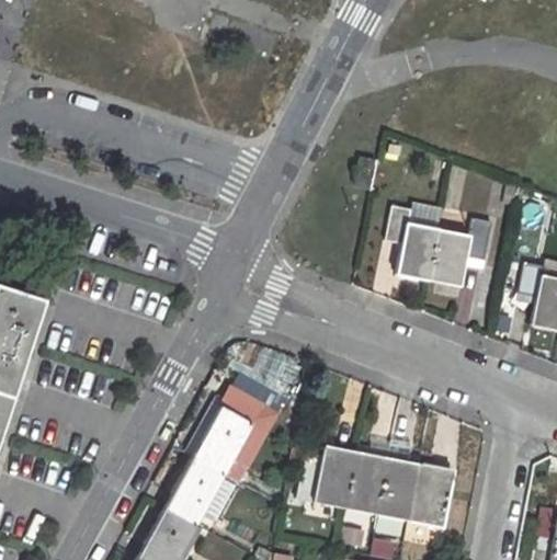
[(395,206),(388,240),(404,243),(398,273),(431,280),(440,229),(444,207),(412,202),(411,208),(395,206)]
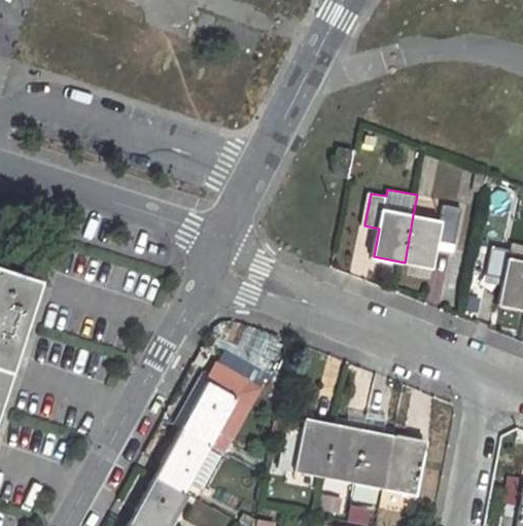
[(413,215),(405,263),(434,269),(440,240),(455,243),(462,207),(446,204),(443,220),(413,215)]
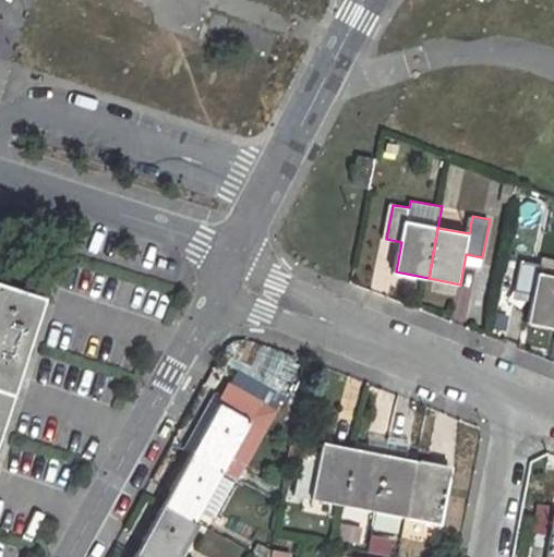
[(534,294),(529,323),(553,326),(553,275),(539,273),(541,263),(524,259),(517,290),(534,294)]
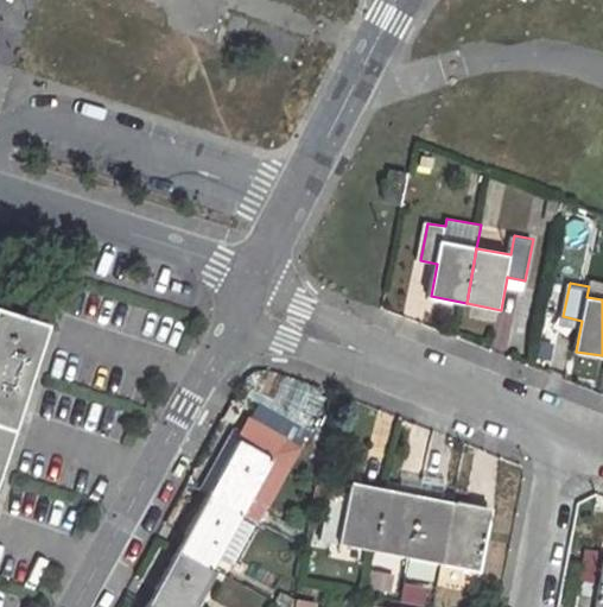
[(0,309),(0,475),(1,474),(0,473),(0,460),(25,385),(29,386),(32,378),(35,370),(30,368),(44,324),(0,309)]
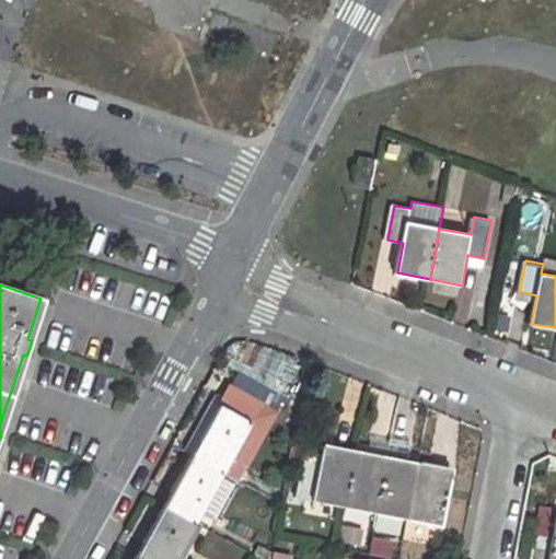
[(222,406),(194,455),(224,472),(252,421),(222,406)]
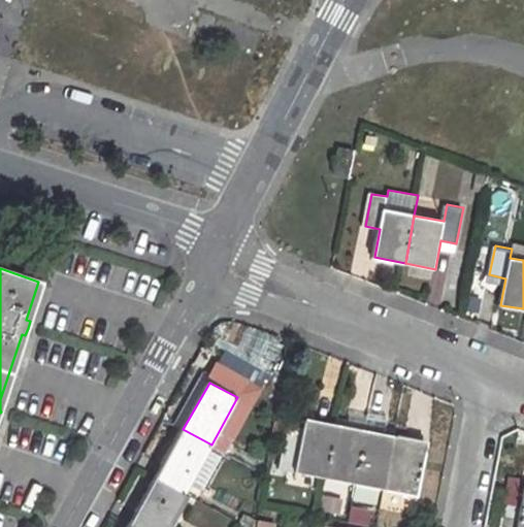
[(288,425),(280,467),(326,478),(334,430),(316,426),(317,420),(305,417),(303,428),(288,425)]
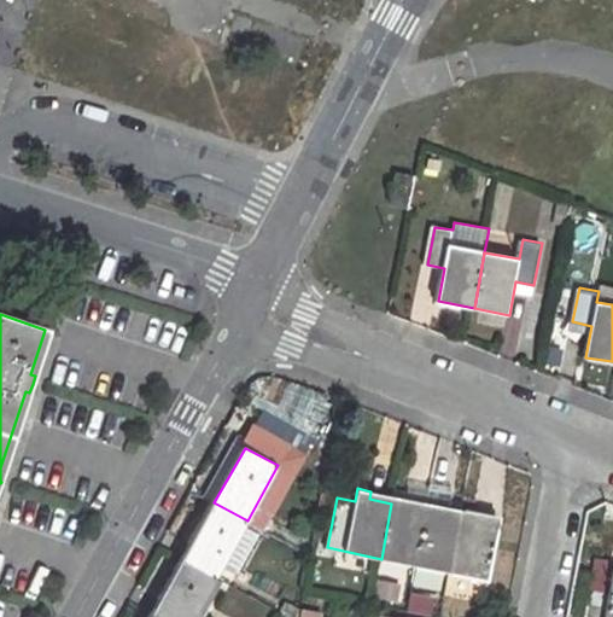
[(391,504),(381,559),(416,566),(427,512),(407,507),(408,499),(393,495),(391,504)]
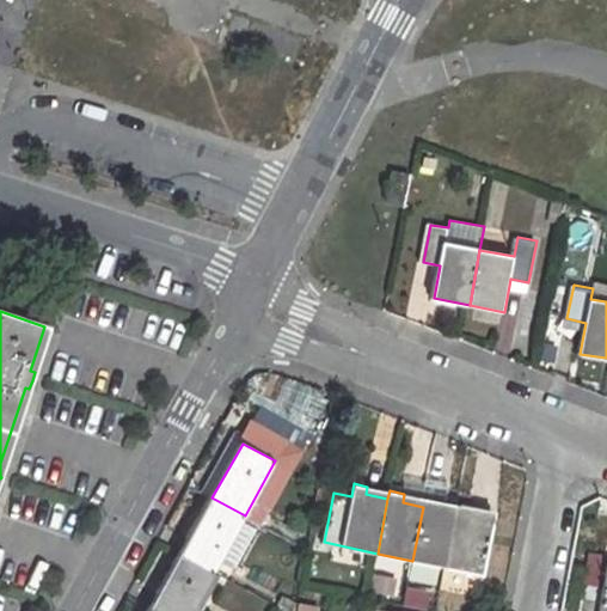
[(404,494),(403,502),(423,507),(425,499),(404,494)]
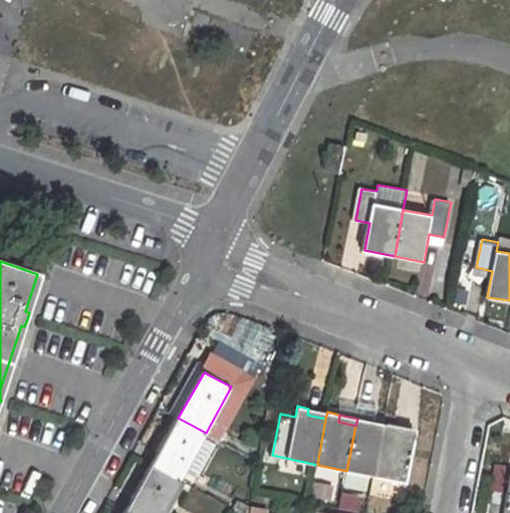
[(178,418),(152,465),(180,479),(185,471),(197,478),(216,444),(203,437),(206,433),(178,418)]
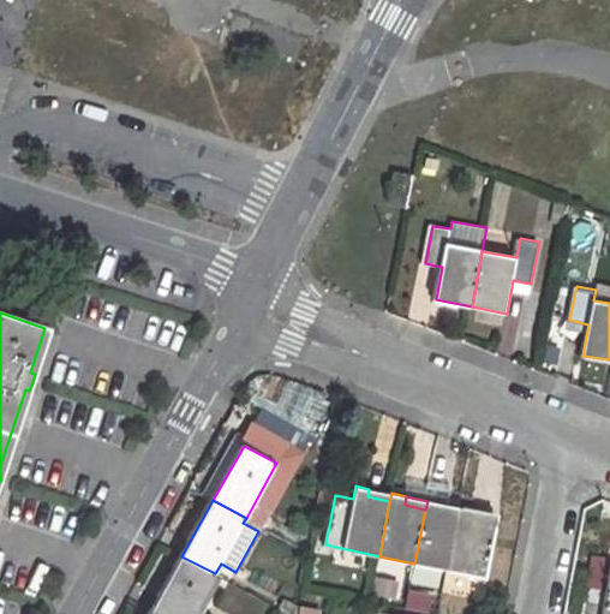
[(428,501),(425,510),(448,513),(449,505),(428,501)]
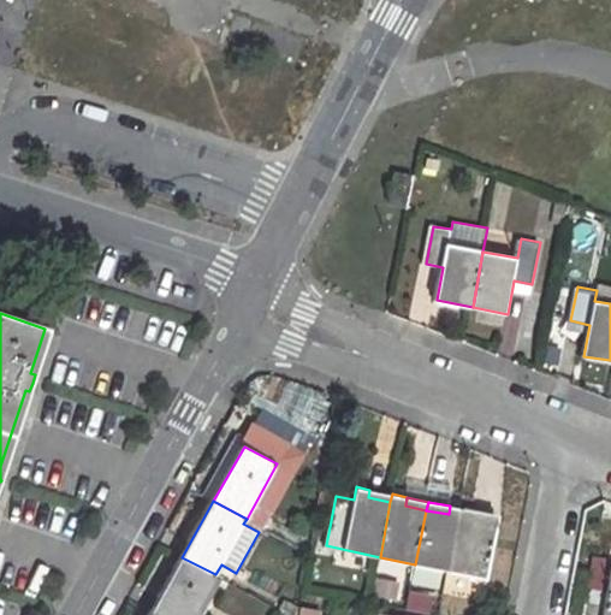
[(426,510),(415,565),(451,572),(463,509),(450,506),(449,514),(426,510)]
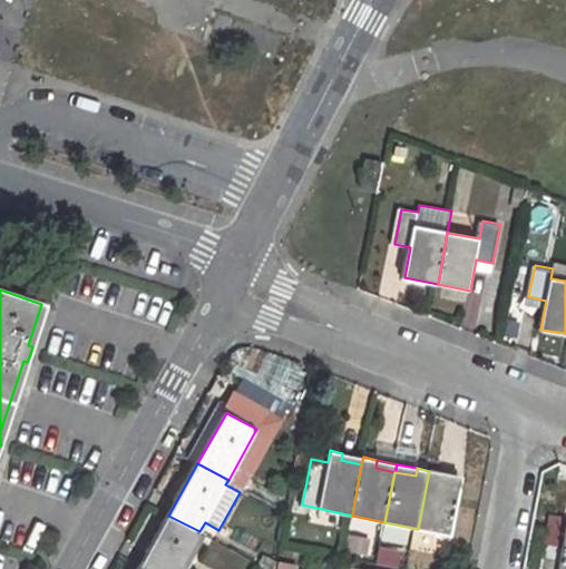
[(429,471),(418,529),(451,536),(461,484),(441,480),(442,473),(429,471)]
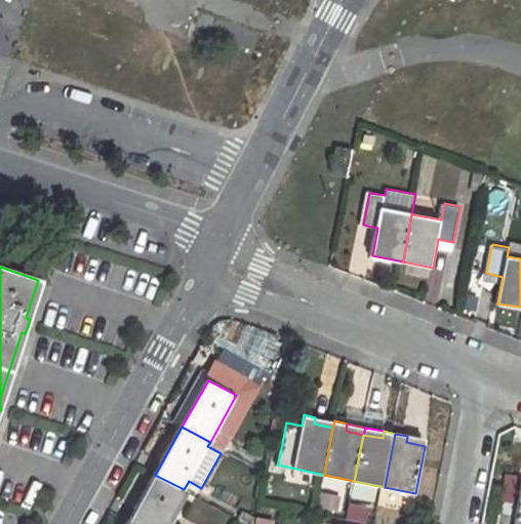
[(155,475),(129,521),(135,523),(165,523),(184,489),(155,475)]
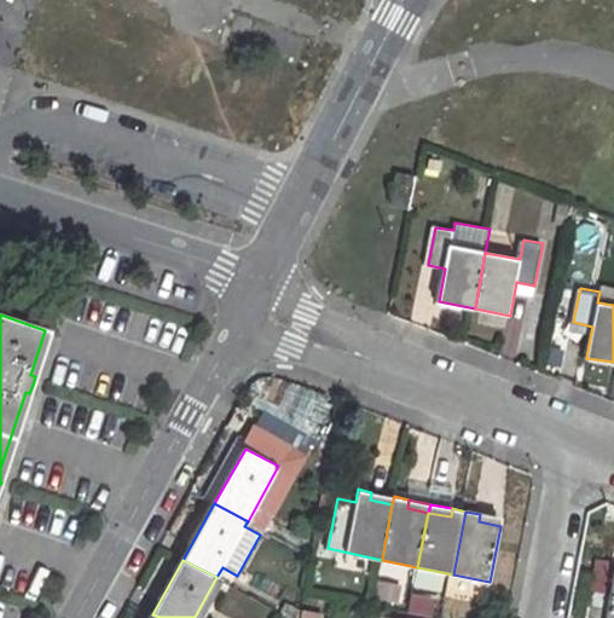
[(388,562),(384,576),(411,582),(415,569),(388,562)]
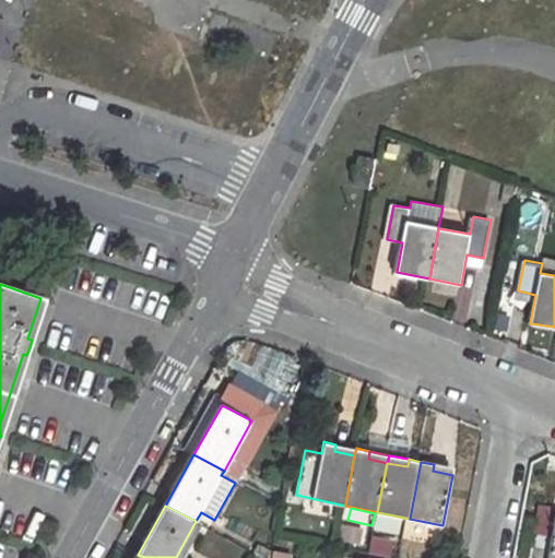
[(405,536),(436,543),(439,525),(409,519),(405,536)]
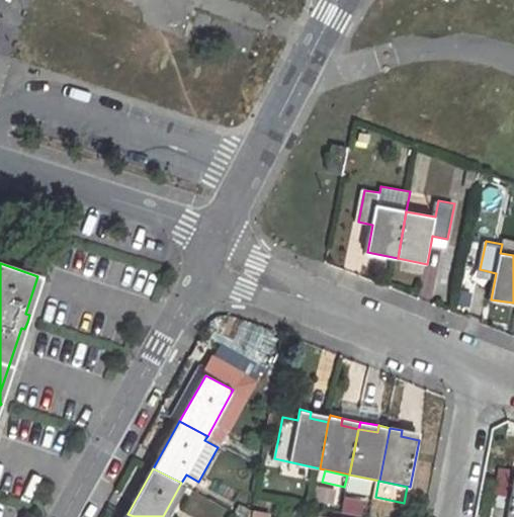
[(497,482),(491,516),(513,516),(513,485),(497,482)]
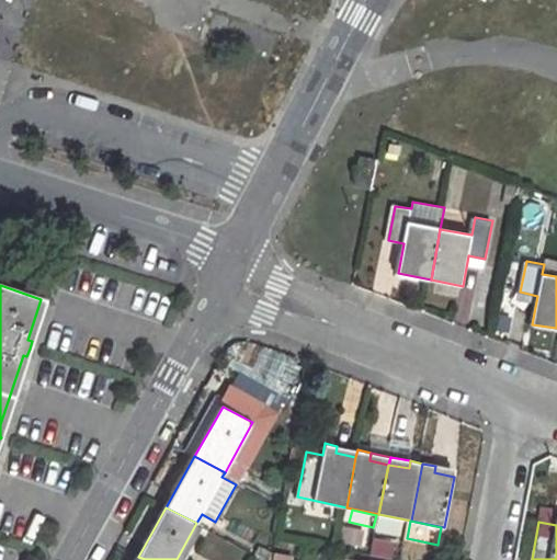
[(396,559),(399,541),(376,537),(373,555),(396,559)]
